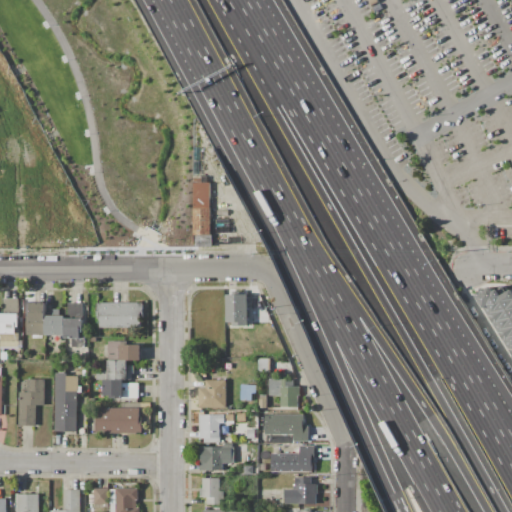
[(194,176),(208,177),(208,183),(210,183),(210,209),(211,209),(211,235),(213,235),(212,247),(195,247),(195,236),(194,236),(194,176)]
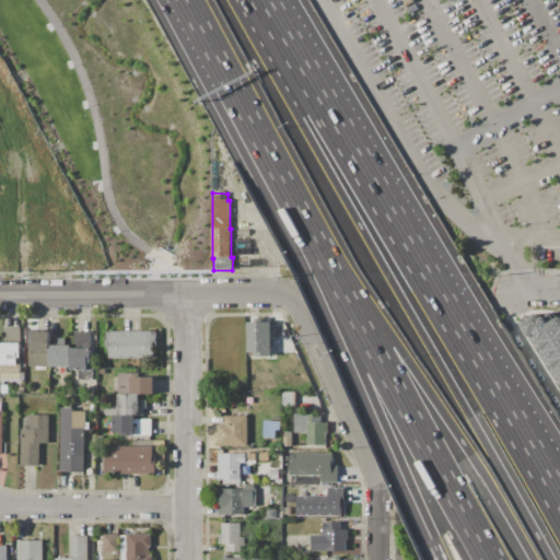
[(237,236),(252,237),(252,256),(236,256),(237,236)]
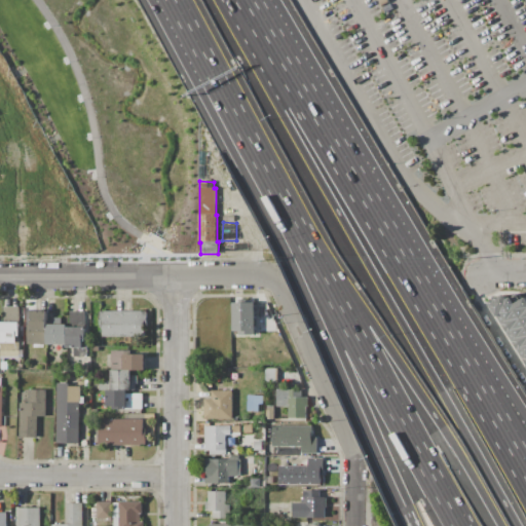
[(525,366),(488,303),(504,294),(509,300),(512,298),(516,304),(525,298),(525,366)]
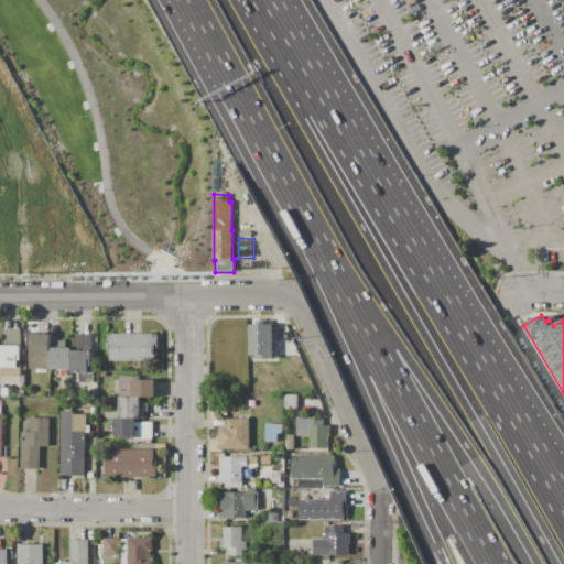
[(250,325),(274,325),(273,359),(258,359),(258,356),(250,356),(250,325)]
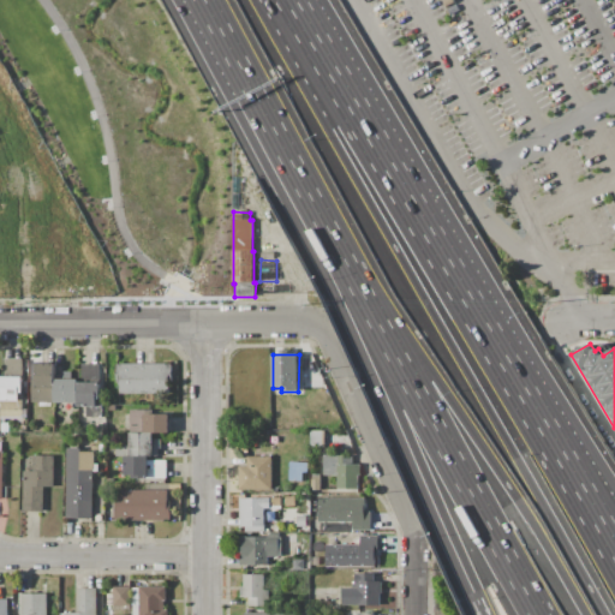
[(1,377),(5,377),(5,359),(23,359),(23,394),(19,394),(19,400),(21,400),(21,401),(0,401),(1,378),(1,377)]
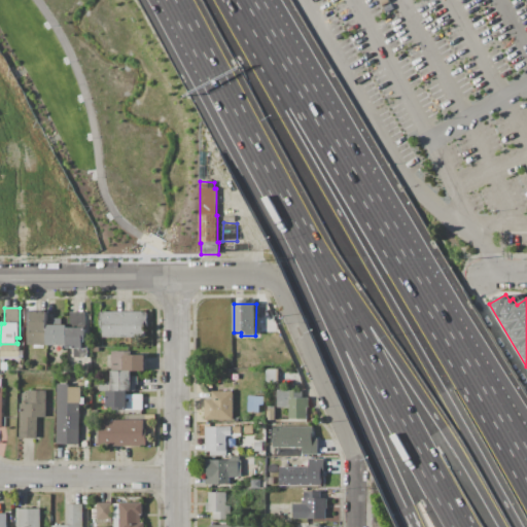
[(31,311),(47,311),(47,322),(46,346),(42,346),(42,349),(32,349),(32,346),(28,346),(28,325),(31,326),(31,311)]
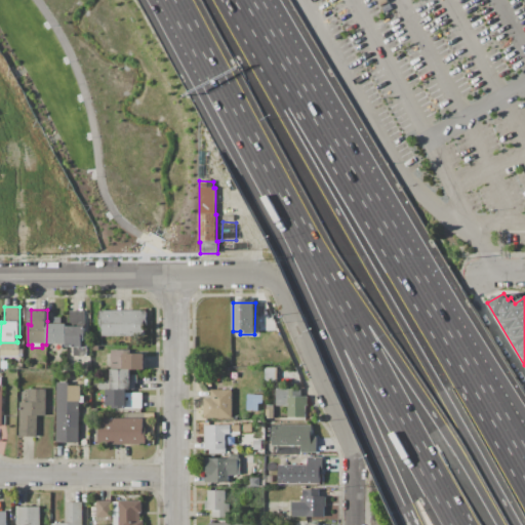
[(67,327),(70,327),(70,311),(86,312),(86,314),(91,314),(91,332),(86,332),(86,340),(83,340),(83,346),(88,346),(88,357),(75,357),(75,351),(74,351),(74,348),(67,348),(67,345),(67,327)]
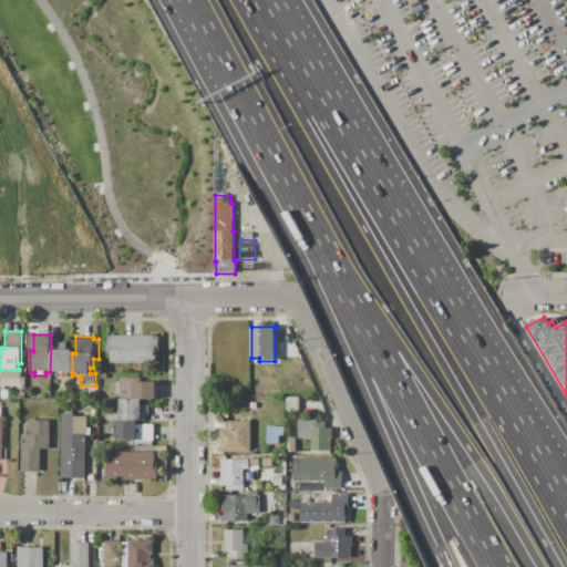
[(106,337),(112,337),(112,336),(154,336),(154,337),(160,337),(160,352),(156,352),(156,363),(111,363),(111,353),(106,353),(106,337)]
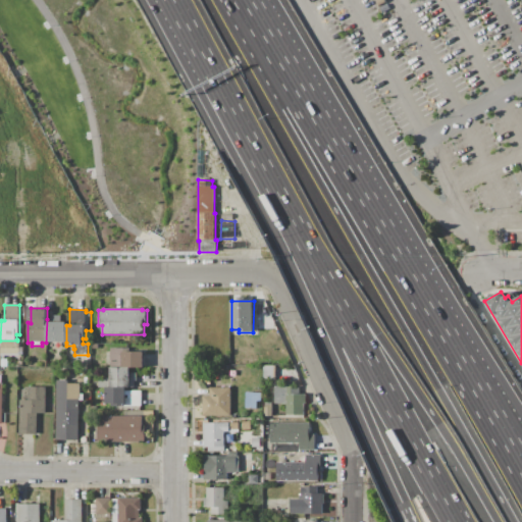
[(46,343),(47,319),(52,319),(52,315),(61,315),(61,319),(66,319),(66,325),(66,343),(46,343)]
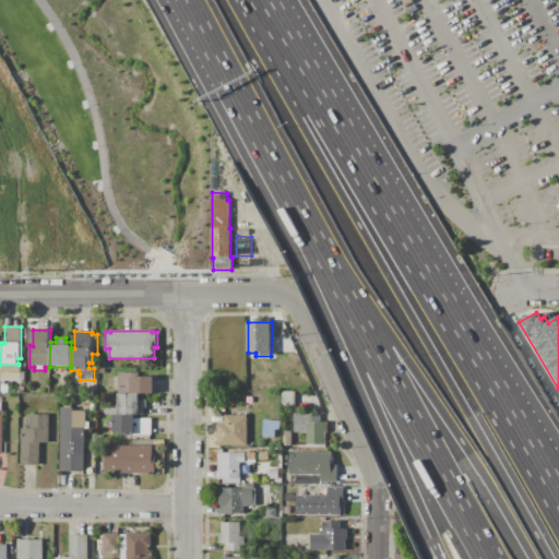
[(140,394),(118,394),(113,393),(113,377),(118,377),(118,372),(131,372),(131,377),(155,378),(155,394),(140,394)]
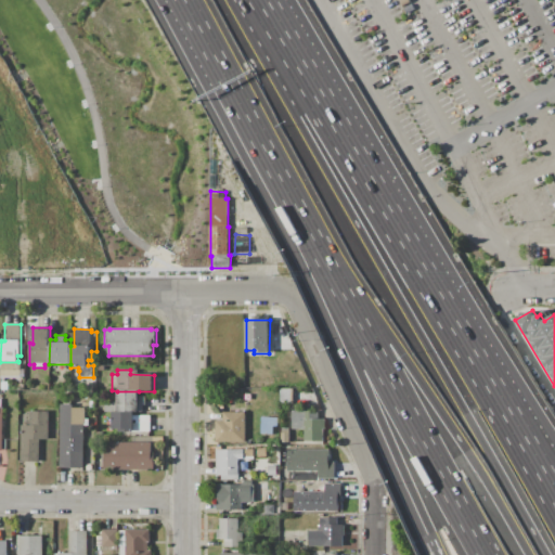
[(281,389),(297,389),(297,397),(293,397),(293,403),(280,403),(281,389)]
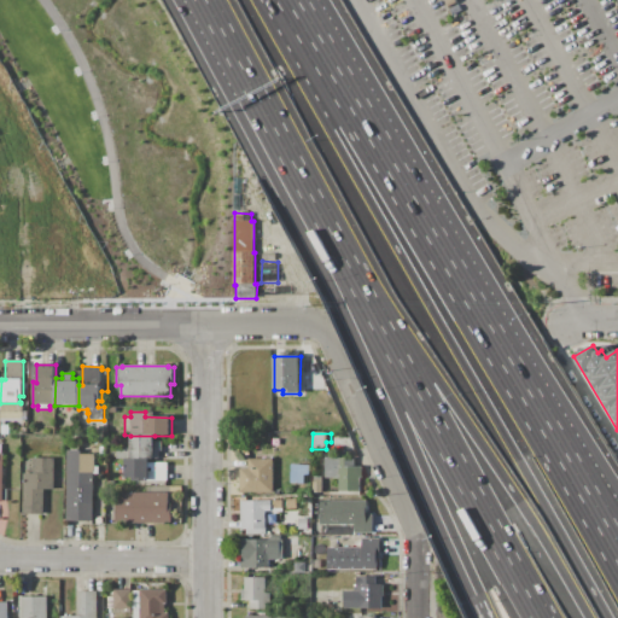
[(150,460),(126,459),(117,459),(117,448),(130,448),(130,436),(155,436),(155,441),(162,441),(162,452),(159,452),(159,460),(150,460)]
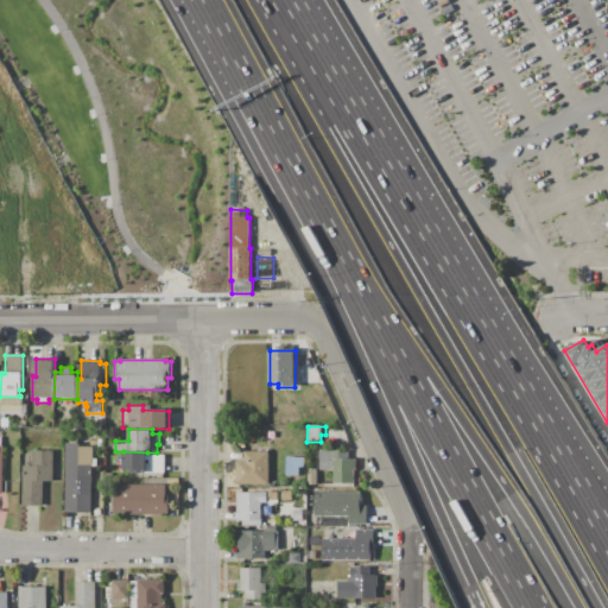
[(67,443),(70,443),(70,439),(77,439),(77,444),(80,444),(80,447),(93,448),(93,460),(97,460),(97,467),(93,467),(92,513),(65,512),(67,443)]
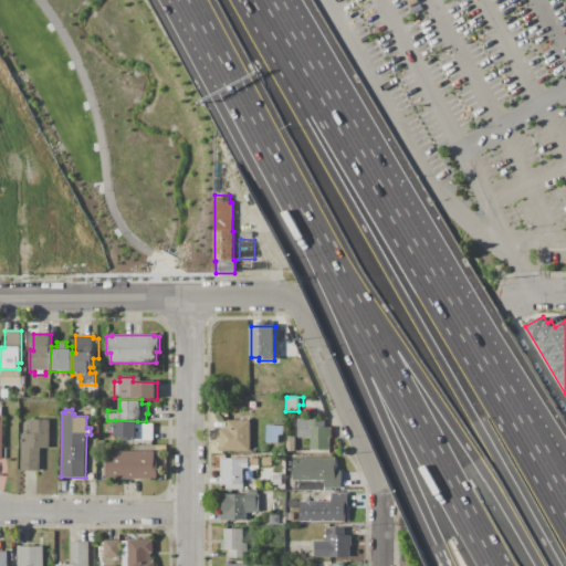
[(299,419),(324,419),(324,428),(332,428),(332,438),(329,438),(329,441),(331,441),(331,447),(329,447),(329,451),(311,451),(311,438),(299,438),(299,419)]
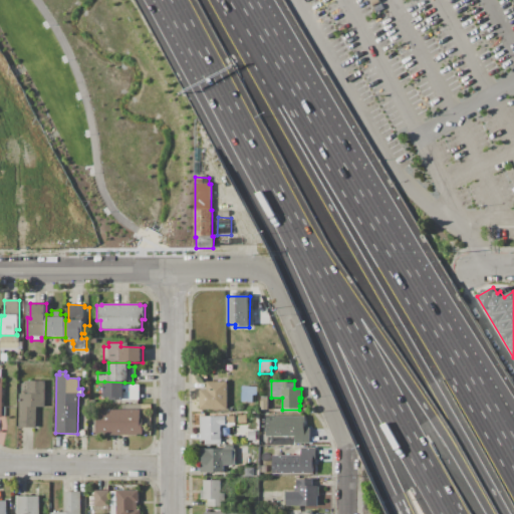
[(19,395),(28,395),(28,381),(45,381),(45,408),(37,408),(36,428),(19,428),(19,395)]
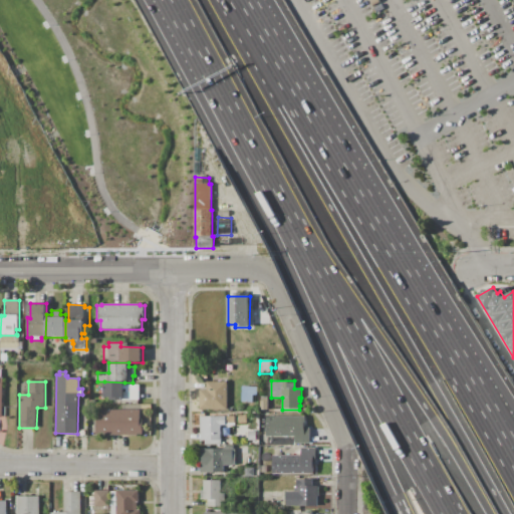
[(104,381),(124,382),(124,384),(140,386),(140,401),(111,401),(111,398),(104,398),(104,381)]
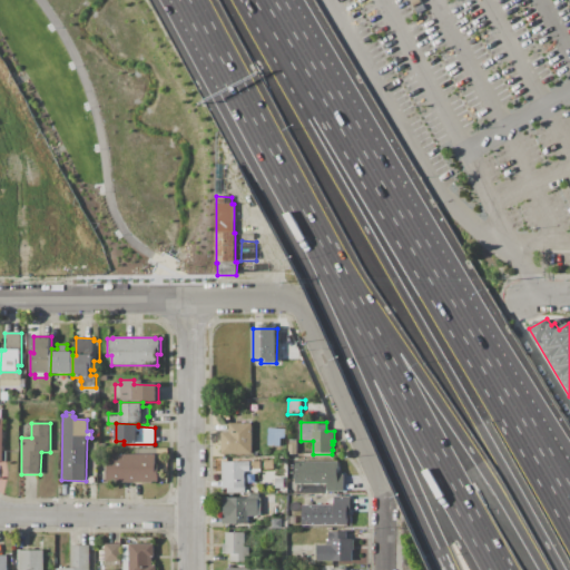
[(228,423),(253,424),(252,454),(222,453),(223,433),(228,433),(228,423)]
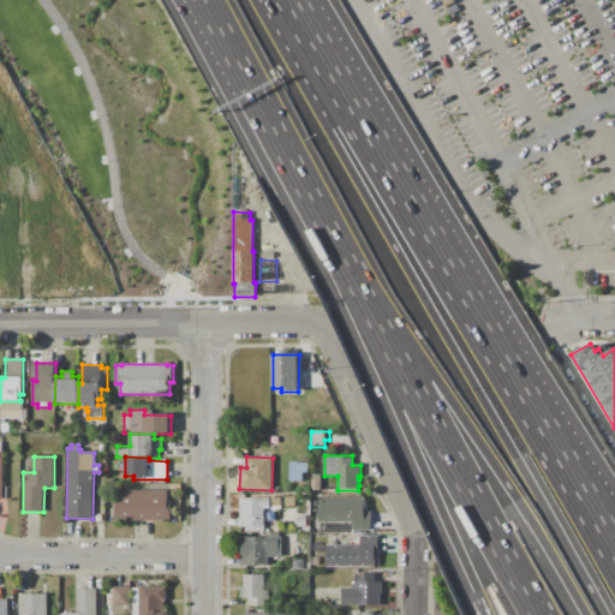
[(119,490),(168,491),(168,502),(171,502),(171,521),(114,520),(114,495),(119,496),(119,490)]
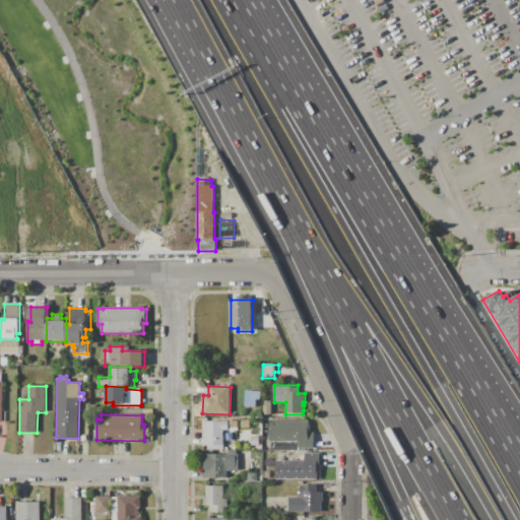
[(203,421),(229,421),(229,432),(223,431),(223,450),(207,450),(207,445),(203,445),(203,421)]
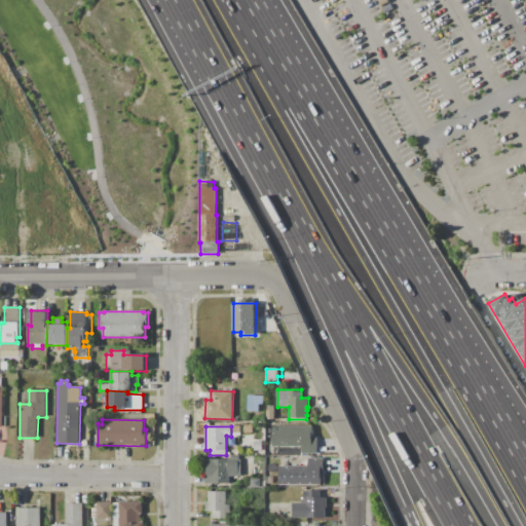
[(273,426),(312,426),(312,438),(317,439),(317,454),(302,454),(302,446),(272,446),(273,426)]
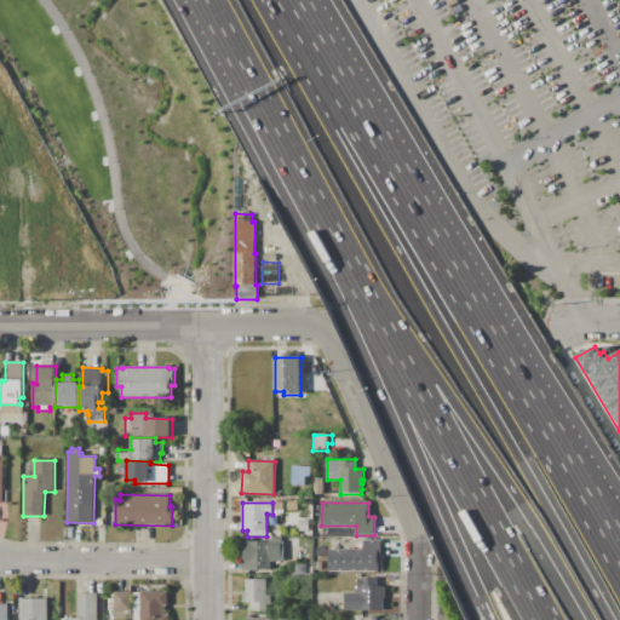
[(300,521),(310,521),(309,532),(300,532),(300,521)]
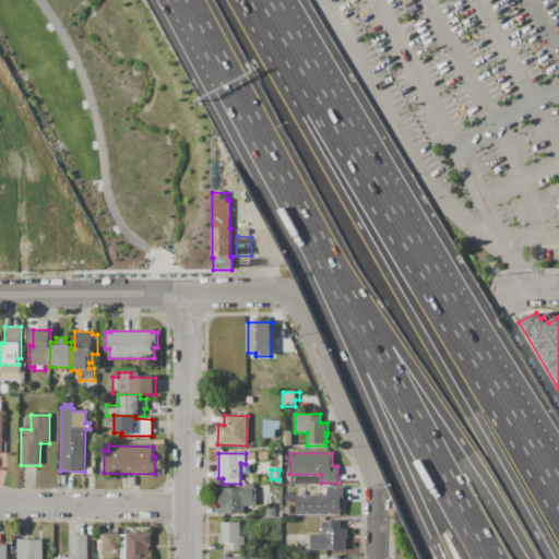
[(219,488),(246,489),(246,484),(254,484),(254,489),(257,489),(256,507),(245,507),(245,514),(219,514),(219,488)]
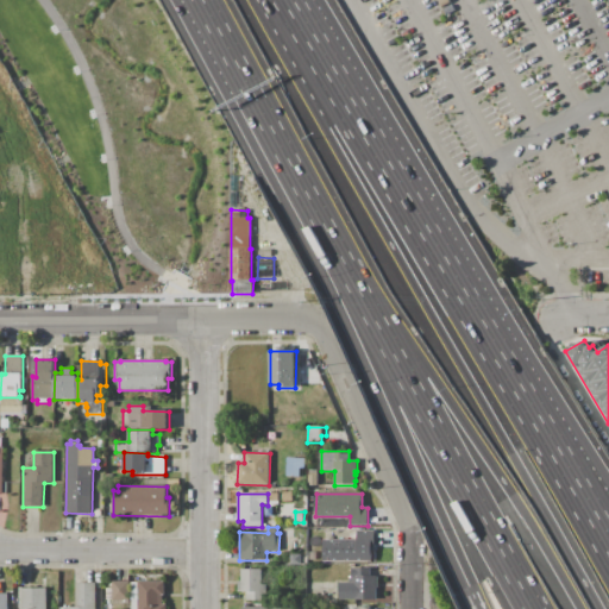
[(324,539),(357,540),(357,529),(375,531),(375,548),(372,548),(372,563),(324,562),(324,539)]
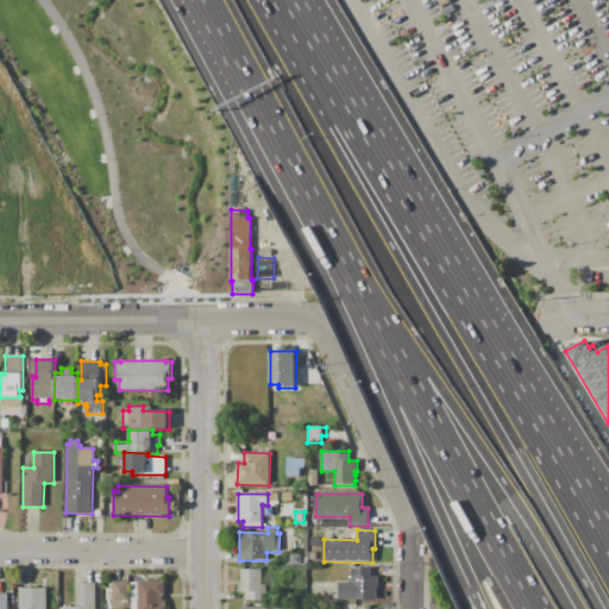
[(340,583),(350,583),(350,577),(352,577),(352,567),(371,569),(371,576),(380,576),(380,588),(378,588),(378,601),(339,601),(340,583)]
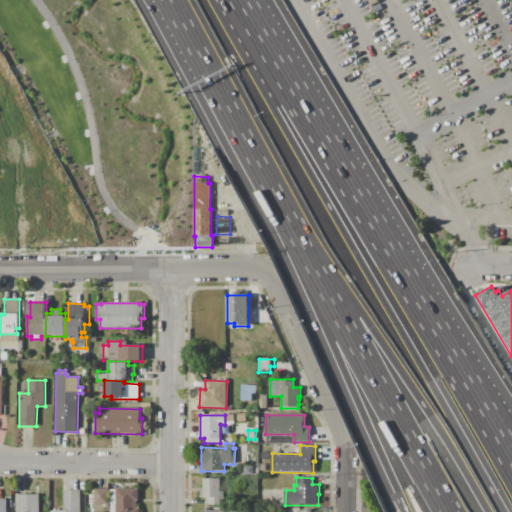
[(203,479),(221,479),(221,492),(225,492),(225,505),(208,505),(208,498),(201,498),(201,489),(203,489),(203,479)]
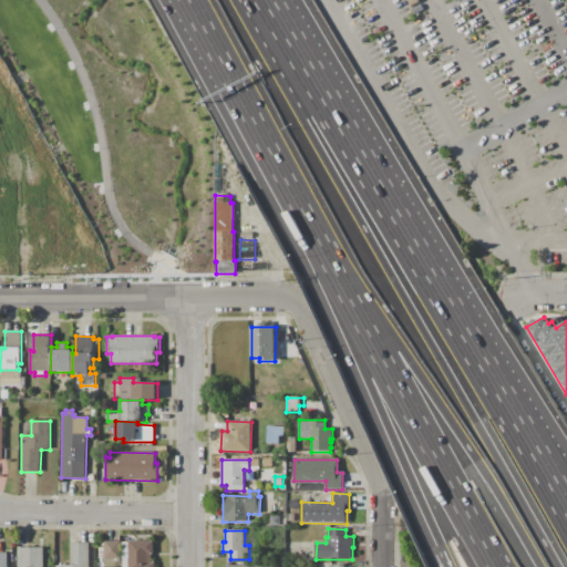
[(104,540),(121,540),(121,559),(105,559),(104,540)]
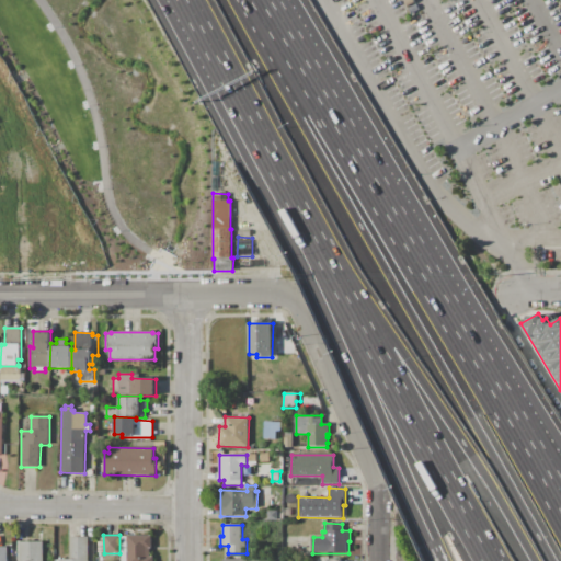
[(152,536),(152,560),(122,560),(122,537),(127,537),(127,536),(152,536)]
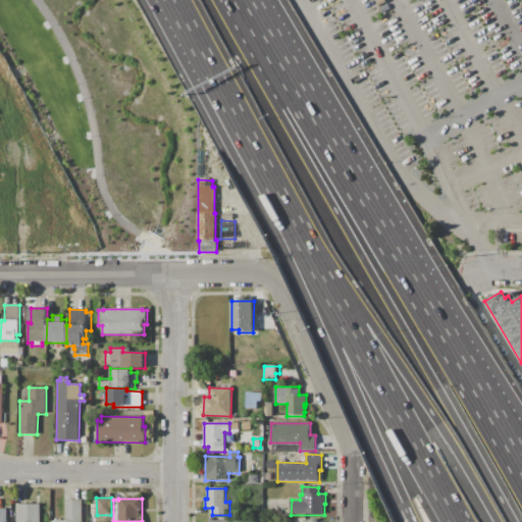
[(57,521),(66,521),(65,500),(83,500),(83,521),(57,521)]
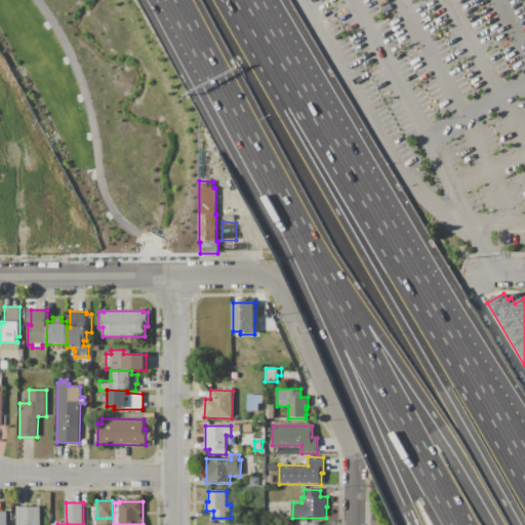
[(12,524),(12,508),(40,508),(40,524),(12,524)]
